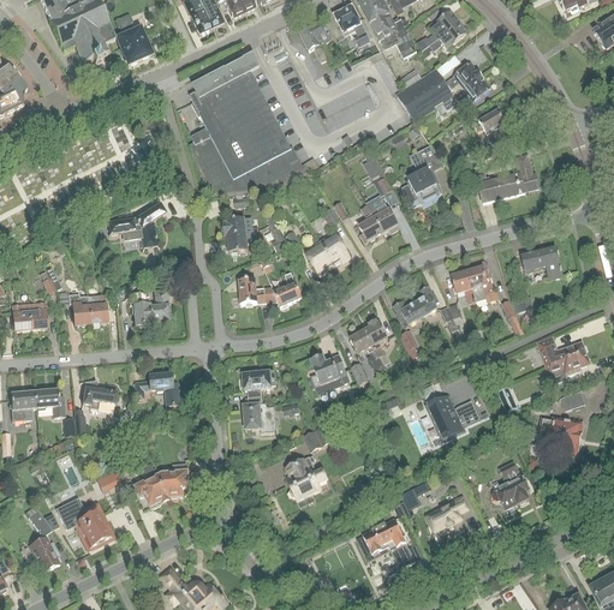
[(40,0),(49,19),(47,21),(58,45),(61,51),(72,45),(81,64),(90,59),(93,65),(100,63),(97,55),(106,52),(101,42),(113,37),(107,23),(96,0),(40,0)]
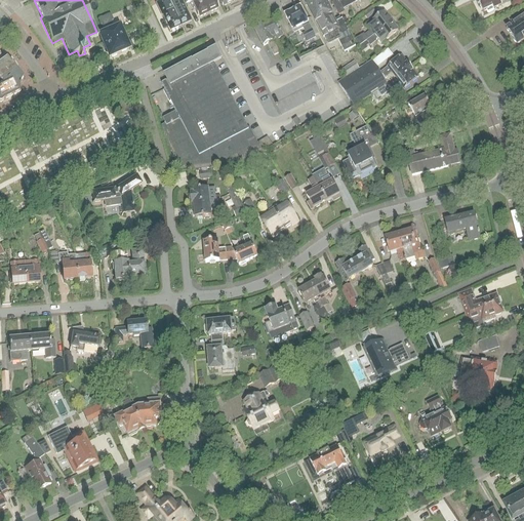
[(168,28),(179,23),(168,1),(168,0),(155,0),(160,12),(161,12),(168,28)]
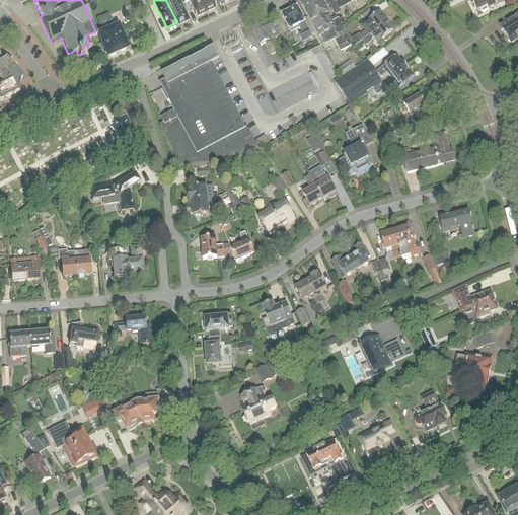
[(168,0),(166,1),(177,22),(188,18),(180,2),(179,0),(168,0)]
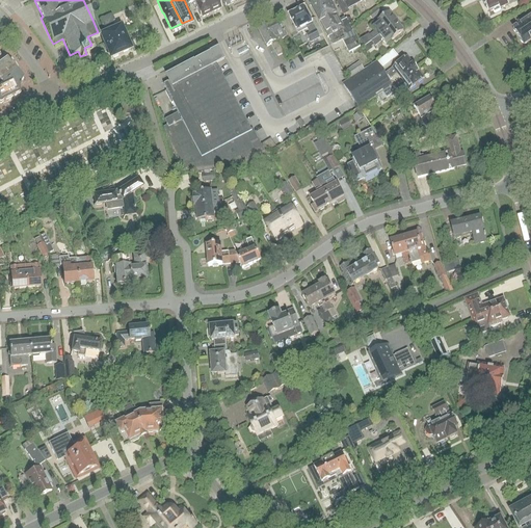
[(186,0),(187,1),(190,0),(193,0),(201,15),(209,10),(203,0),(186,0)]
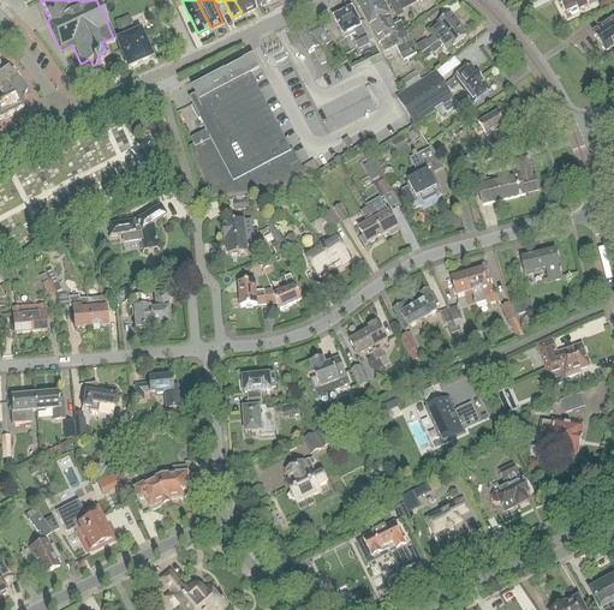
[(234,0),(242,12),(254,6),(251,0),(234,0)]
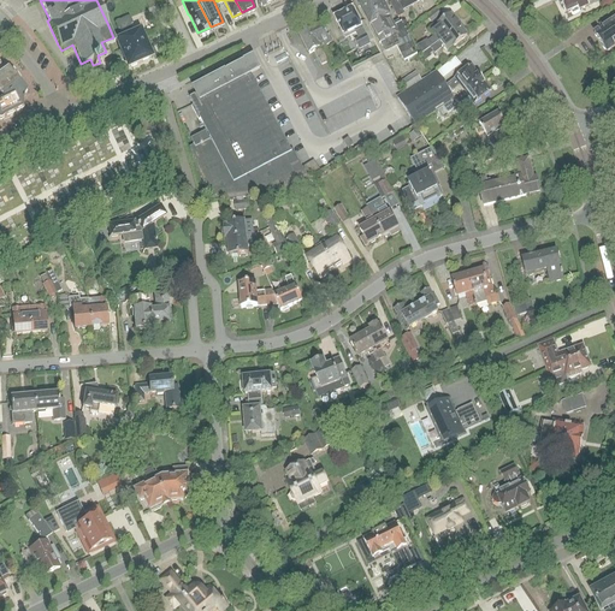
[(394,23),(383,3),(382,0),(358,0),(355,1),(367,24),(370,24),(378,41),(379,40),(384,49),(395,43),(402,57),(415,51),(407,34),(408,33),(401,18),(394,23)]
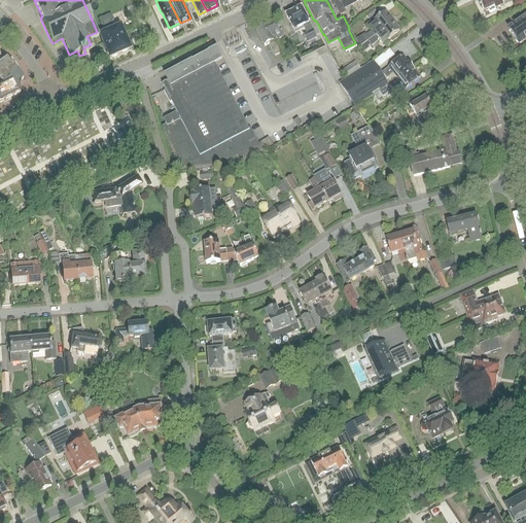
[(334,0),(340,11),(345,8),(344,6),(354,0),(334,0)]
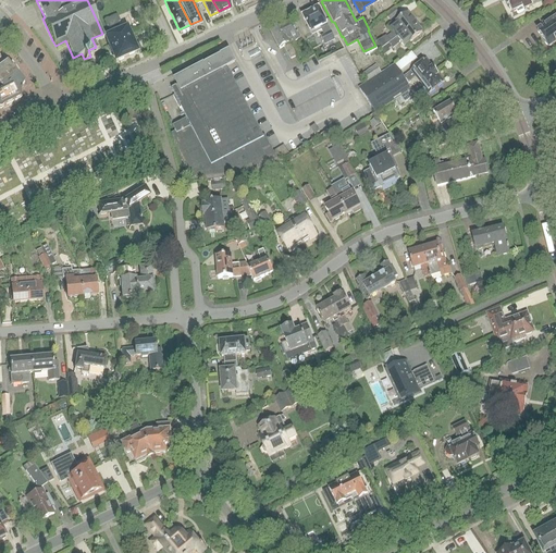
[(507,0),(511,10),(516,8),(517,11),(522,8),(521,5),(531,0),(507,0)]
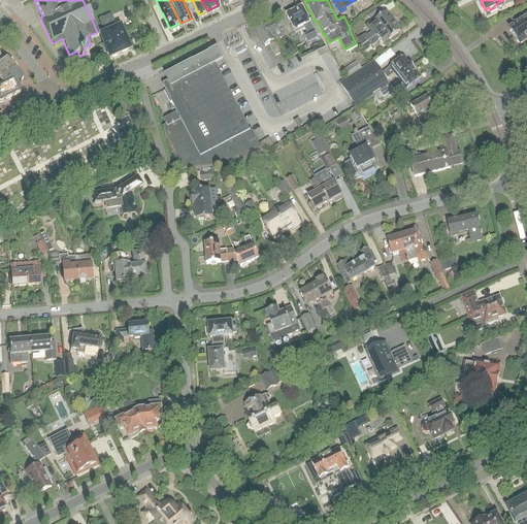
[(317,33),(301,3),(286,11),(295,29),(304,24),(307,30),(304,32),(307,38),(317,33)]
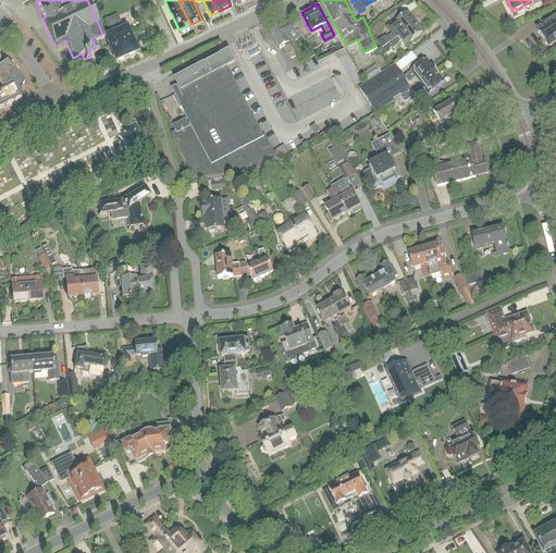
[(394,5),(386,12),(390,16),(397,10),(394,5)]
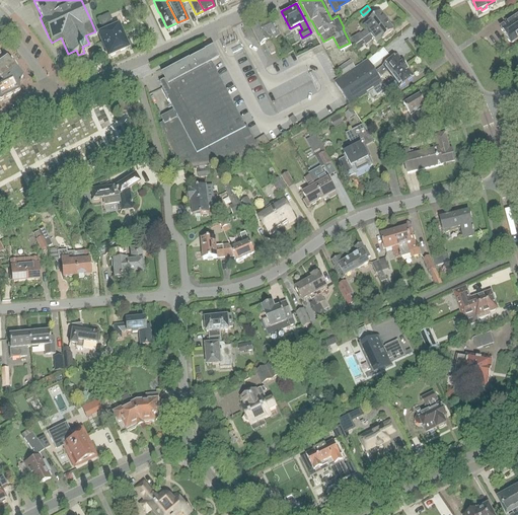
[(96,14),(102,27),(96,30),(105,53),(126,45),(117,21),(112,24),(108,17),(111,16),(107,9),(96,14)]
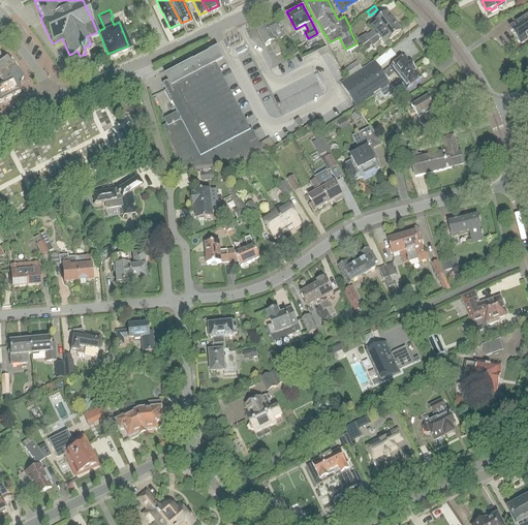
[(356,37),(361,44),(369,37),(394,18),(386,9),(369,23),(373,27),(367,32),(366,31),(356,37)]
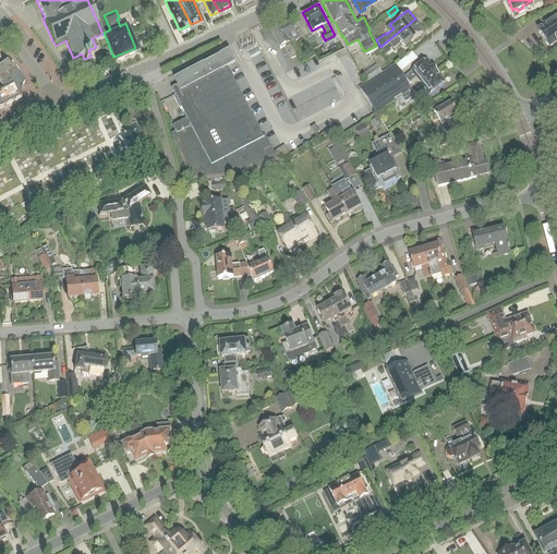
[(543,19),(545,22),(536,27),(548,44),(555,38),(556,39),(556,38),(556,12),(555,10),(543,19)]
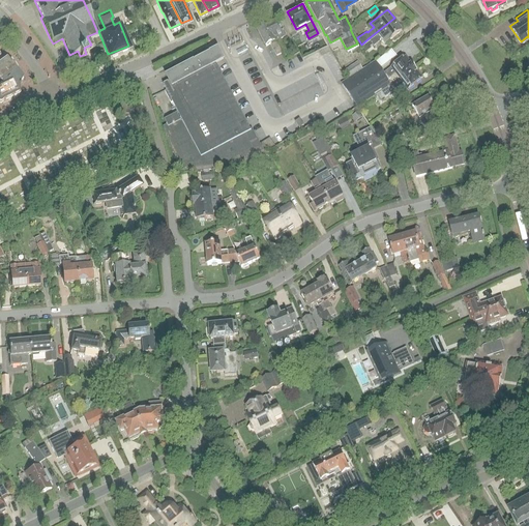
[(276,17),(267,21),(282,51),(285,56),(289,54),(280,35),(285,33),(276,17)]
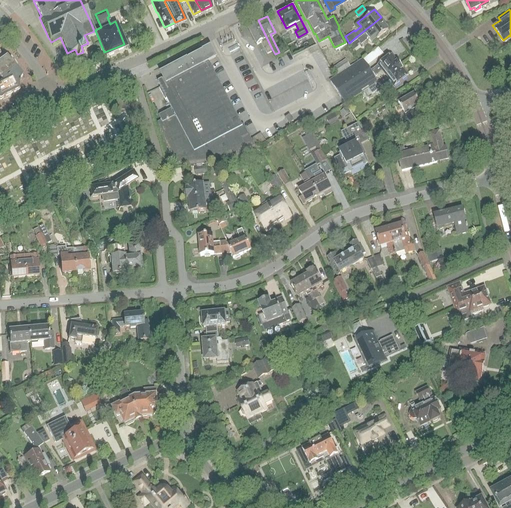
[(388,26),(381,17),(357,36),(361,42),(366,37),(365,36),(367,34),(371,39),(388,26)]
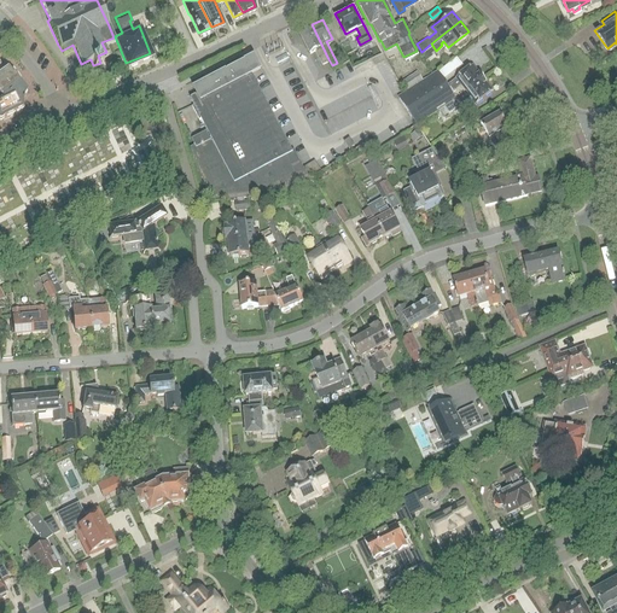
[(321,62),(329,59),(312,24),(300,30),(309,50),(314,47),(321,62)]
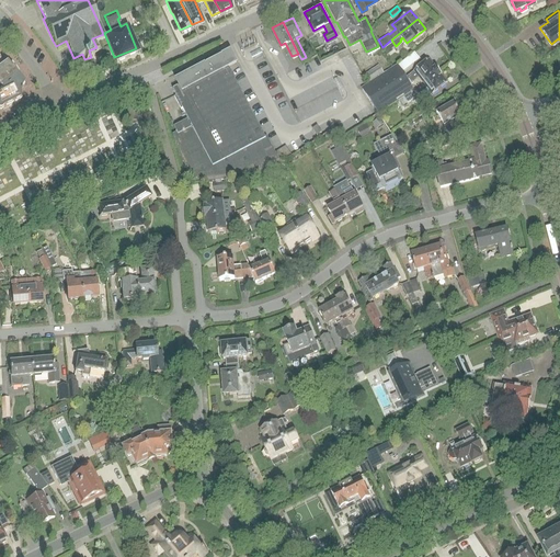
[(176,131),(172,133),(196,179),(259,170),(280,159),(265,133),(264,134),(228,66),(237,61),(230,48),(174,78),(178,83),(172,87),(175,92),(173,93),(180,105),(181,105),(187,117),(173,124),(176,131)]
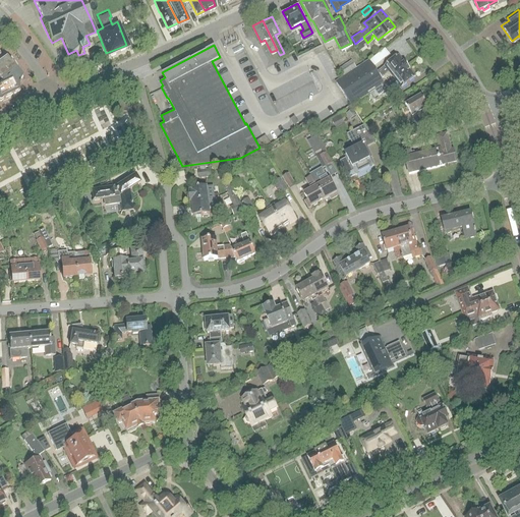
[(398,53),(377,69),(384,80),(389,77),(392,75),(406,63),(398,53)]
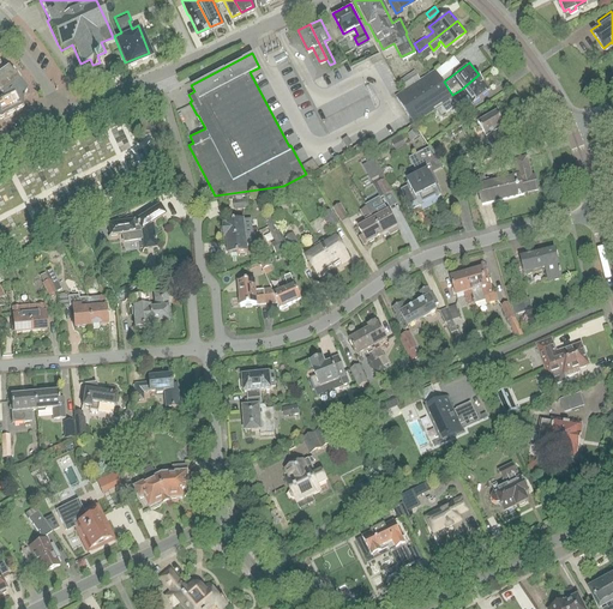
[(0,88),(17,78),(18,77),(10,67),(8,68),(6,66),(0,70),(0,88)]
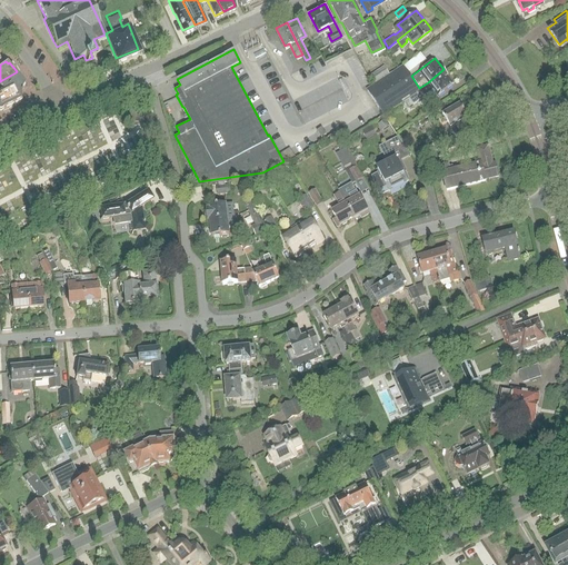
[(411,76),(401,62),(366,86),(382,112),(404,99),(419,88),(411,76)]
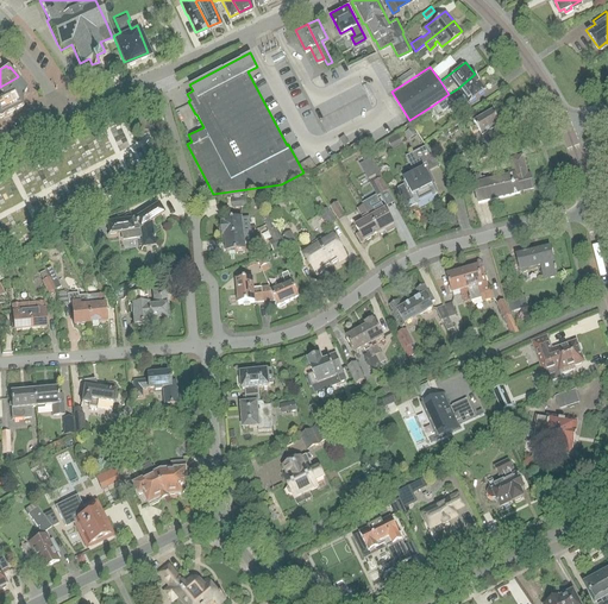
[(409,68),(394,79),(399,86),(415,76),(409,68)]
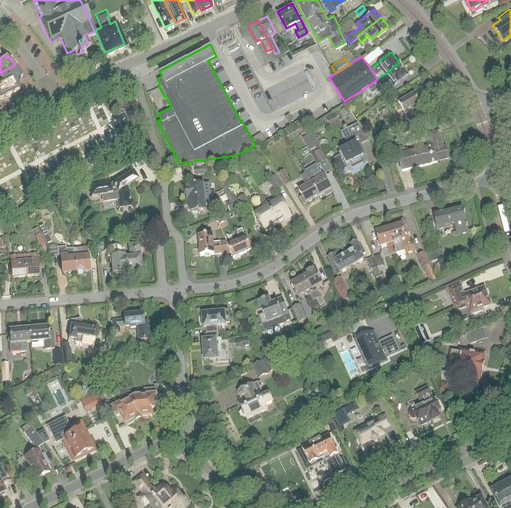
[(366,94),(379,85),(389,77),(393,83),(407,73),(399,62),(385,74),(382,76),(377,79),(363,89),(366,94)]
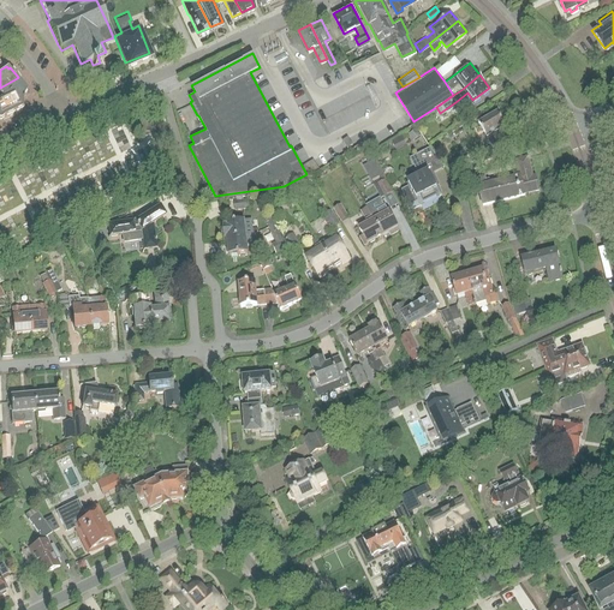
[(25,89),(17,78),(0,88),(0,94),(3,97),(0,99),(0,117),(22,106),(21,99),(21,95),(25,89)]
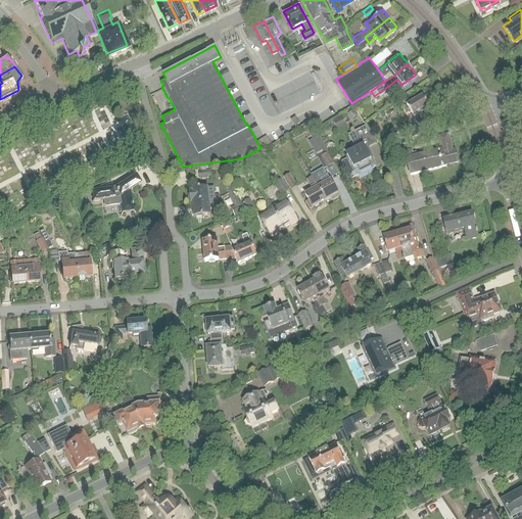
[(275,97),(281,108),(321,89),(310,67),(293,76),(298,86),(275,97)]
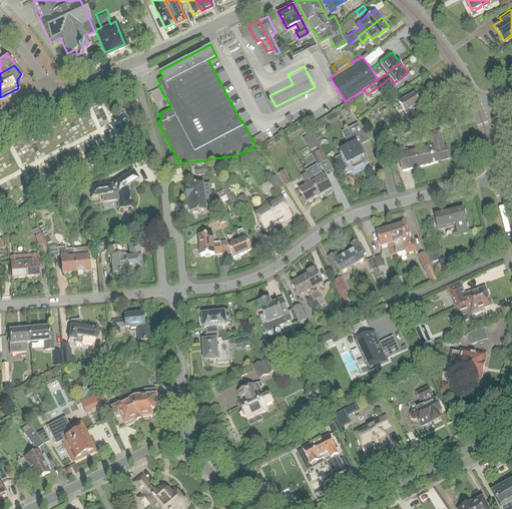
[(393,85),(383,91),(386,97),(396,90),(393,85)]
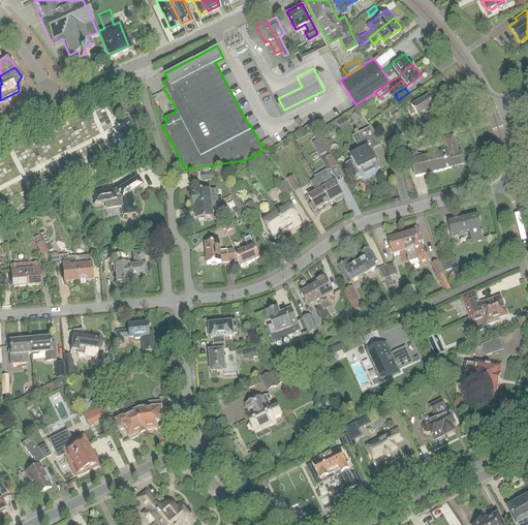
[(434,105),(426,93),(410,102),(422,122),(412,127),(416,135),(435,124),(427,110),(434,105)]
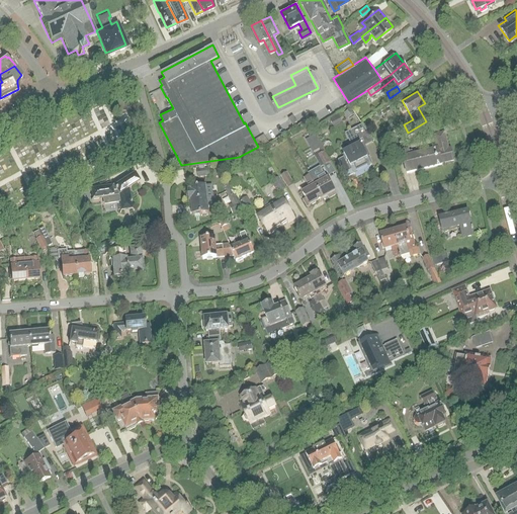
[(140,110),(136,98),(131,100),(134,112),(140,110)]
